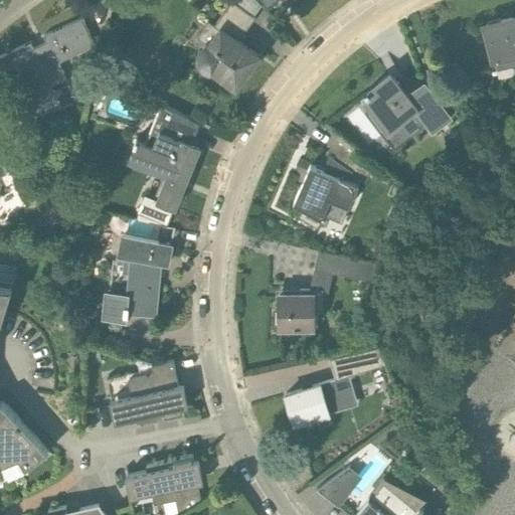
[(216,72),(217,72),(235,86),(258,55),(237,41),(254,17),(238,6),(230,1),(214,25),(208,20),(198,35),(208,42),(205,43),(203,44),(201,46),(198,49),(197,52),(196,56),(196,59),(197,63),(198,66),(201,69),(205,72),(209,73),(212,73),(216,72)]
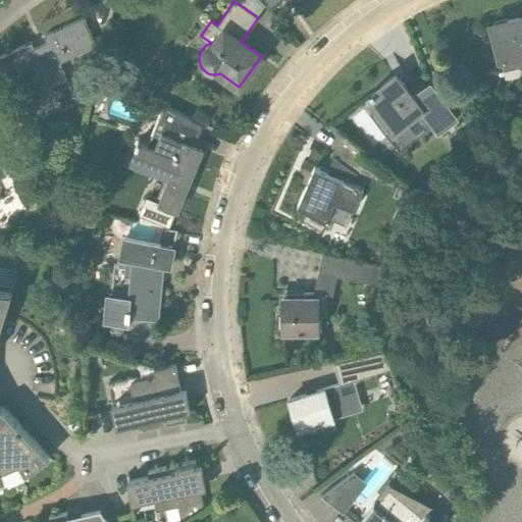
[(521,28),(519,17),(492,24),(504,71),(521,66),(521,28)]
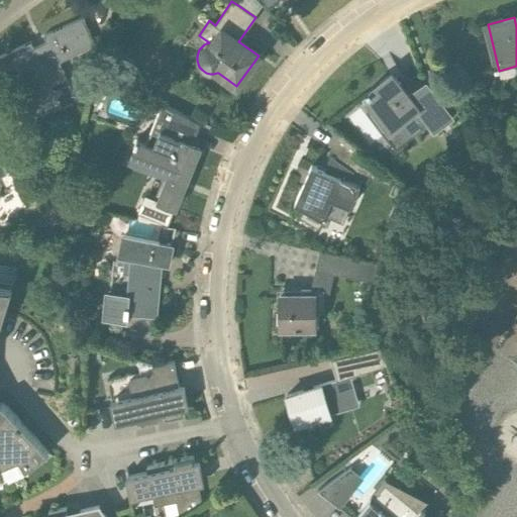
[(0,58),(8,75),(12,85),(21,81),(32,105),(29,107),(35,119),(78,101),(60,62),(96,44),(92,36),(84,18),(44,35),(47,43),(34,48),(31,41),(0,55),(0,58)]
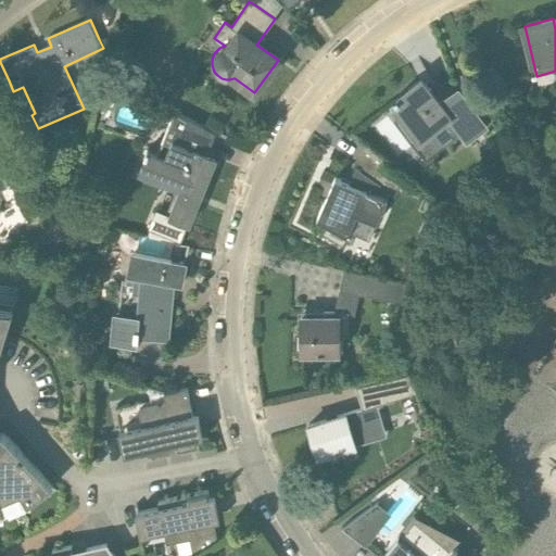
[(466,144),(485,129),(456,90),(440,103),(421,79),(394,100),(404,113),(394,121),(413,146),(422,137),(425,139),(449,121),(466,144)]
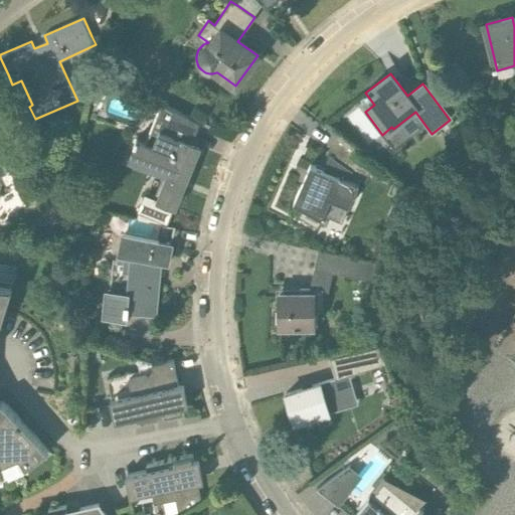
[(503,84),(502,78),(501,77),(499,77),(491,79),(493,87),(503,84)]
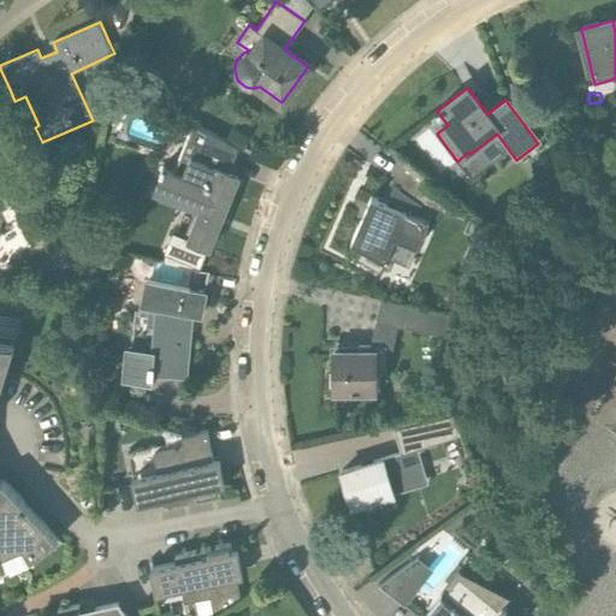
[(173,231),(165,252),(202,266),(231,194),(221,190),(240,147),(191,129),(176,170),(164,165),(153,193),(197,211),(187,237),(173,231)]
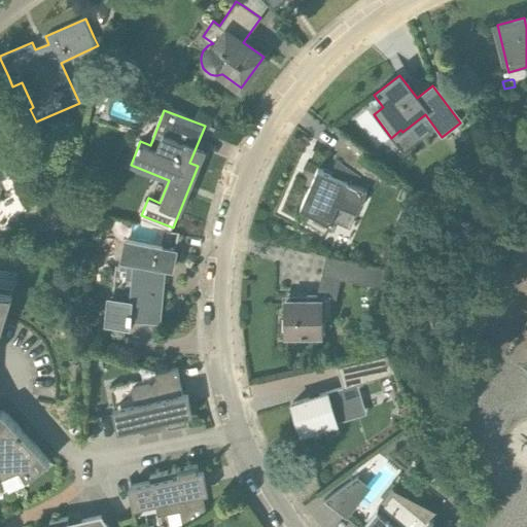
[(334,156),(350,168),(374,185),(382,173),(361,160),(366,152),(363,149),(347,138),(334,156)]
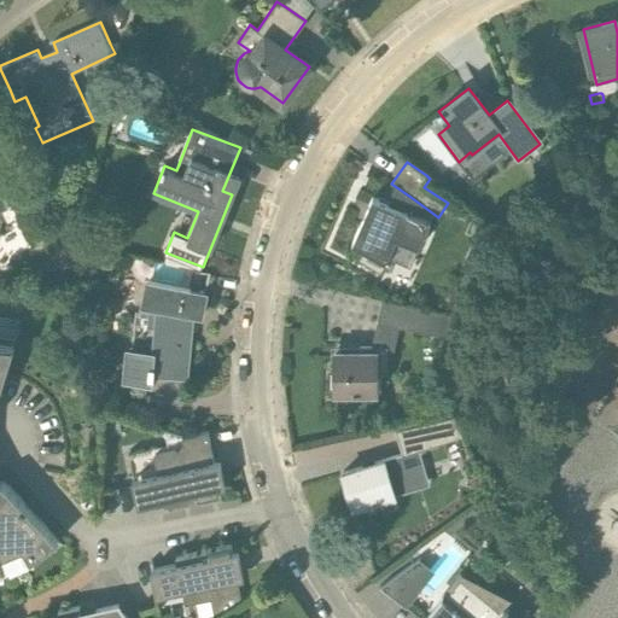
[(359,260),(397,283),(408,264),(390,255),(408,213),(373,197),(353,243),(363,248),(359,260)]
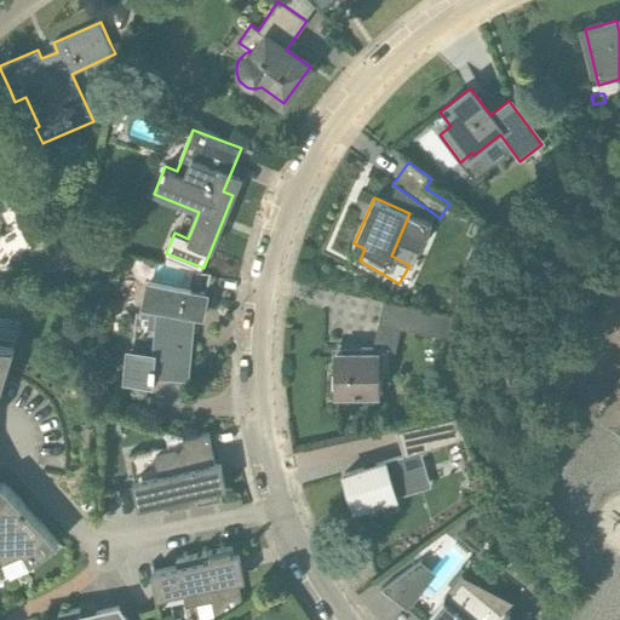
[(154,384),(154,373),(189,377),(193,329),(188,329),(191,314),(202,316),(207,294),(147,282),(142,305),(149,308),(149,314),(137,313),(135,348),(127,348),(125,380),(154,384)]
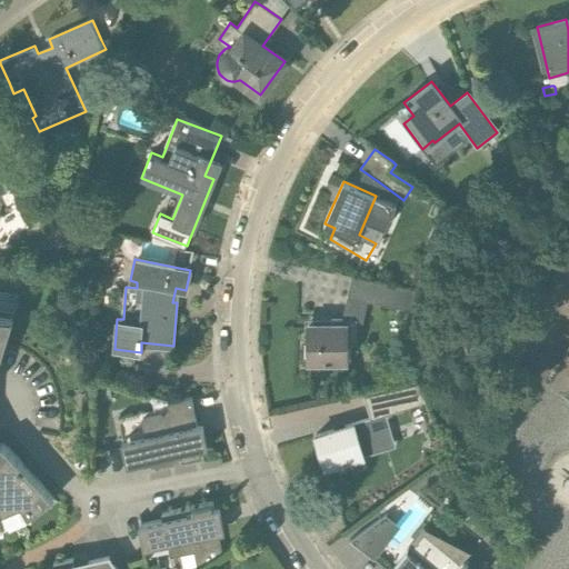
[(348,296),(368,300),(418,312),(418,291),(352,276),(348,296)]
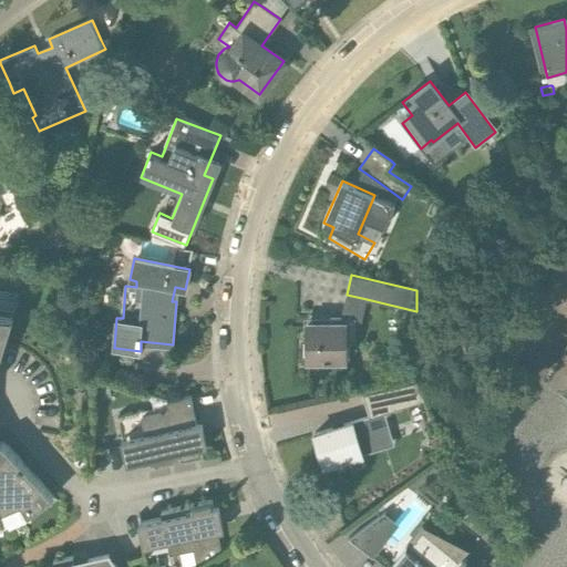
[(0,535),(7,535),(3,516),(26,507),(29,513),(30,512),(51,496),(52,497),(54,496),(3,441),(0,442),(0,359),(20,296),(14,295),(3,292),(0,291),(0,535)]
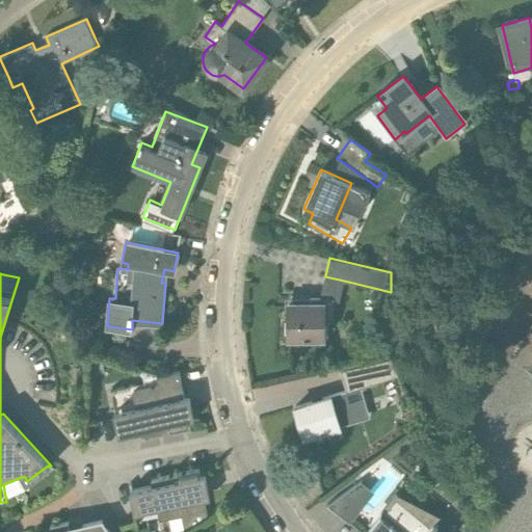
[(334,321),(334,297),(320,297),(310,297),(310,302),(301,302),(289,302),(289,308),(289,338),(326,338),(326,321),(334,321)]
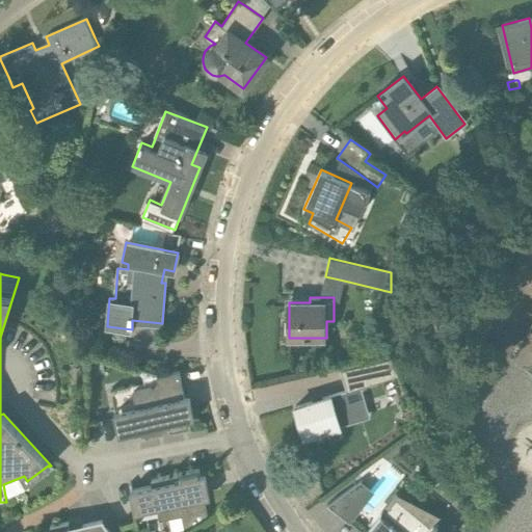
[(347,393),(396,378),(390,358),(340,370),(347,393)]
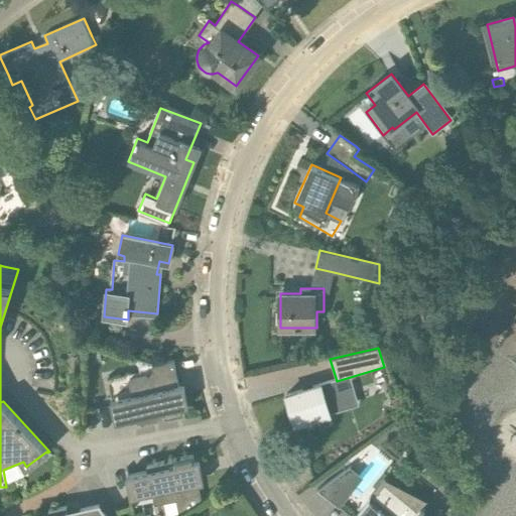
[(152,362),(138,357),(141,372),(107,378),(117,425),(118,425),(118,420),(137,416),(138,421),(184,412),(182,407),(188,406),(183,383),(178,384),(173,360),(153,364),(152,362)]
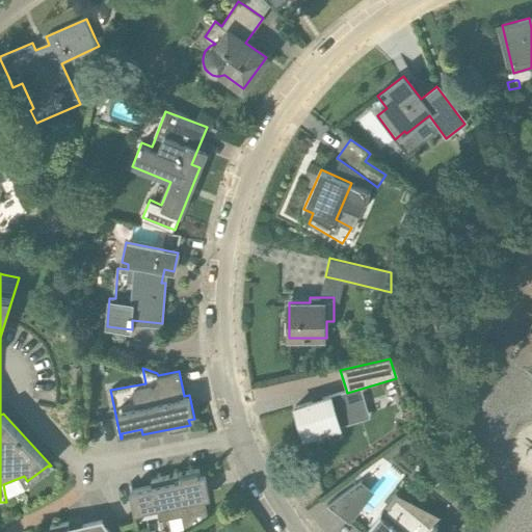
[(319,435),(342,429),(341,426),(347,424),(339,394),(295,406),(304,437),(319,433),(319,435)]
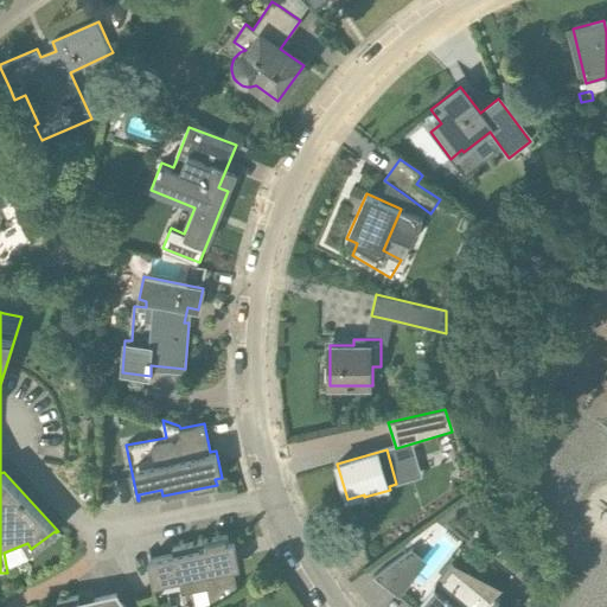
[(208,588),(211,606),(237,589),(227,536),(173,547),(174,554),(151,557),(149,551),(147,553),(154,585),(179,580),(181,593),(208,588)]
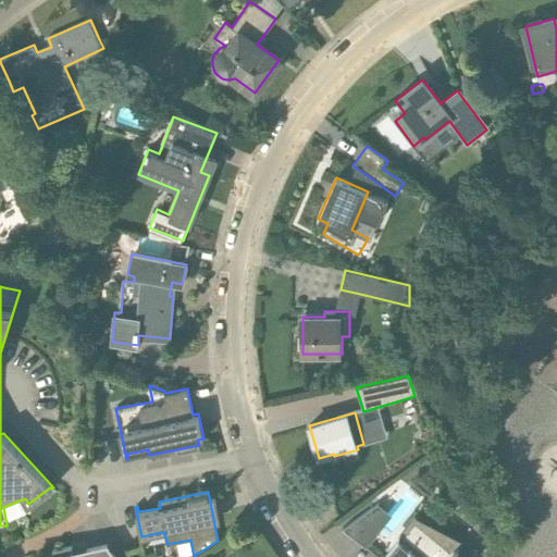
[(374,507),(344,528),(363,543),(386,516),(374,507)]
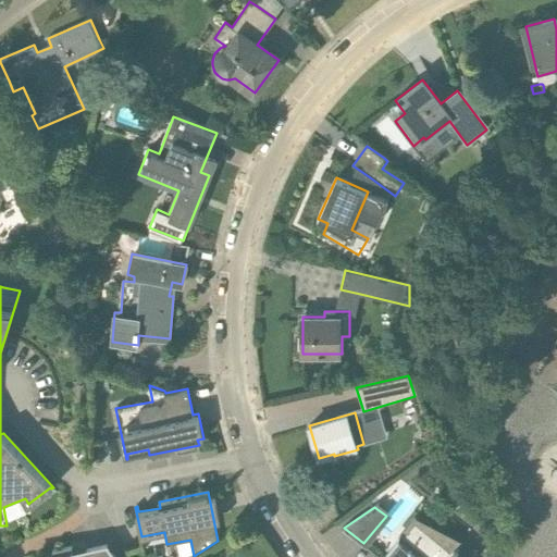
[(398,540),(384,556),(465,556),(454,547),(452,551),(416,521),(399,541),(398,540)]
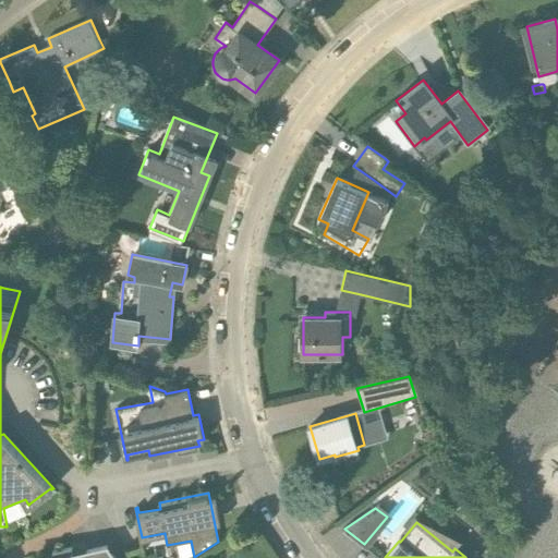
[(52,557),(112,557),(112,556),(109,556),(107,547),(73,554),(72,547),(52,552),(53,557),(52,557)]
